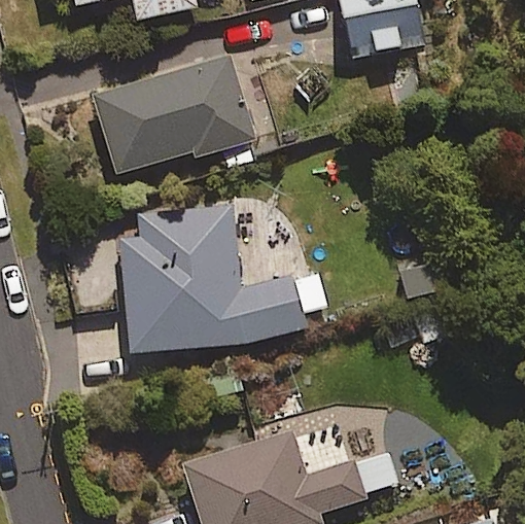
[(134,0),(138,20),(199,5),(198,0),(76,0),(77,4),(95,0),(134,0)]
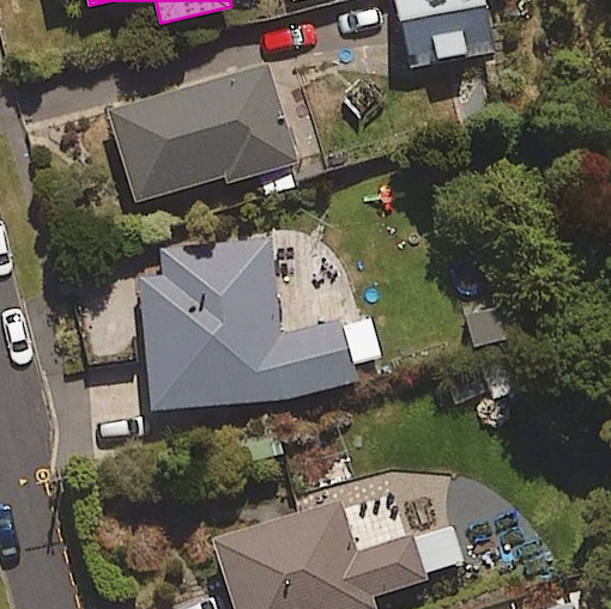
[(492,47),(483,0),(397,0),(409,64),(492,47)]
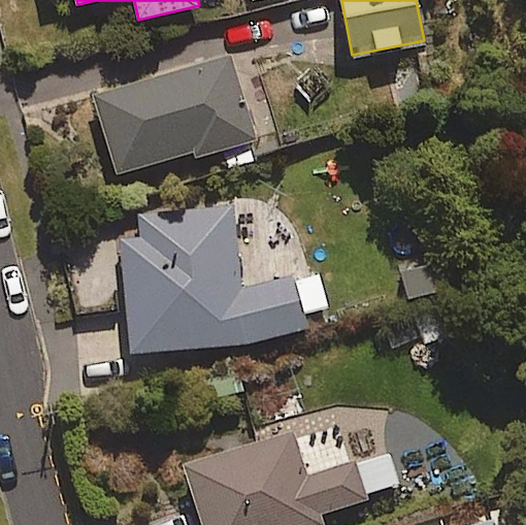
[(258,159),(232,58),(96,92),(117,172),(221,145),(226,166),(258,159)]
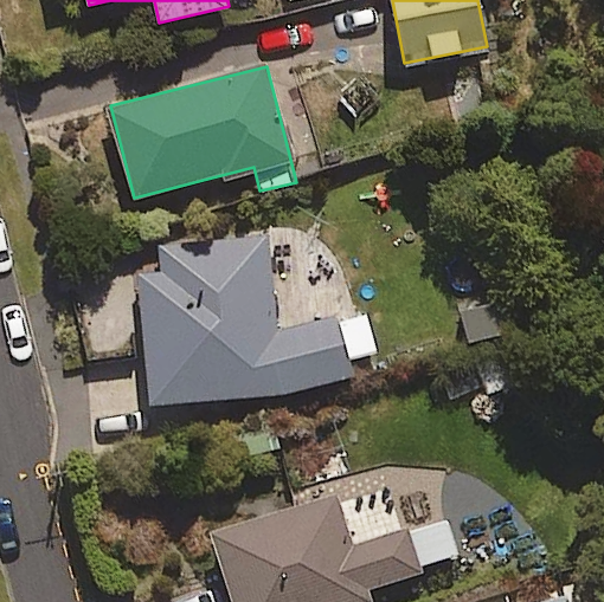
[(158,271),(136,274),(149,406),(276,393),(353,377),(349,356),(374,351),(367,312),(281,328),(263,230),(154,248),(158,271)]
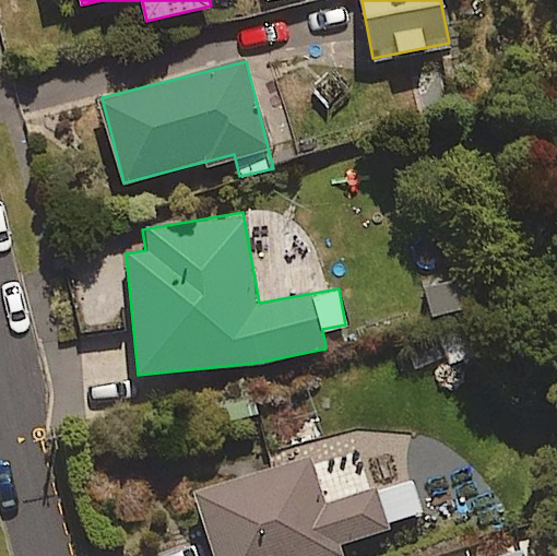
[(471,306),(465,276),(425,284),(430,314),(471,306)]
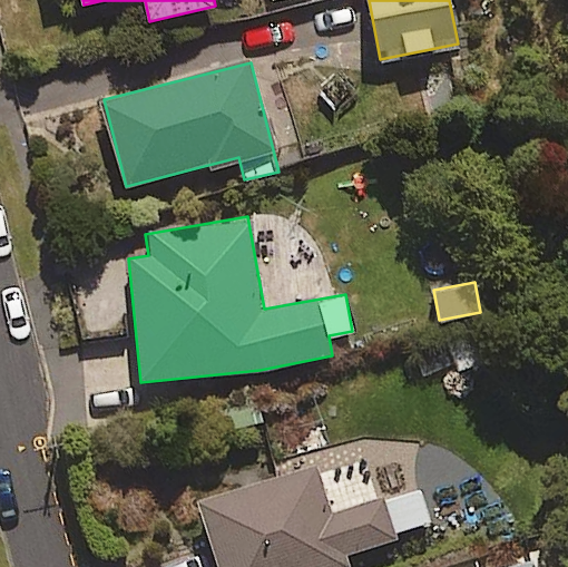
[(346,555),(398,538),(395,534),(431,522),(419,486),(331,514),(315,463),(202,499),(223,566),(349,566),(350,566),(346,555)]
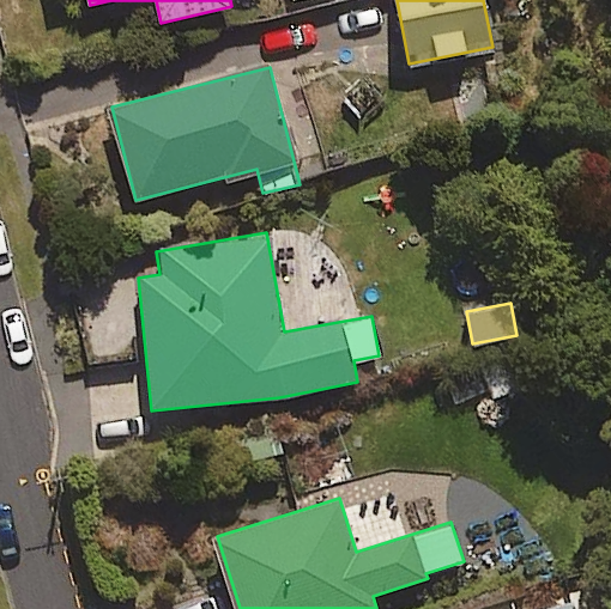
[(574,608),(572,598),(534,608),(574,608)]
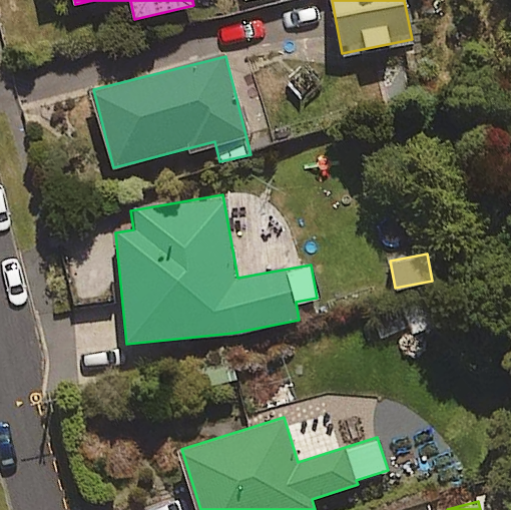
All buildings are outlined.
